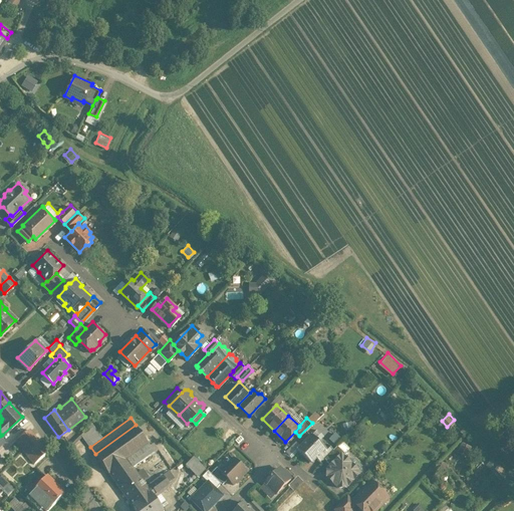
[(136,425),(95,454),(108,472),(127,459),(149,444),(137,426),(136,425)]
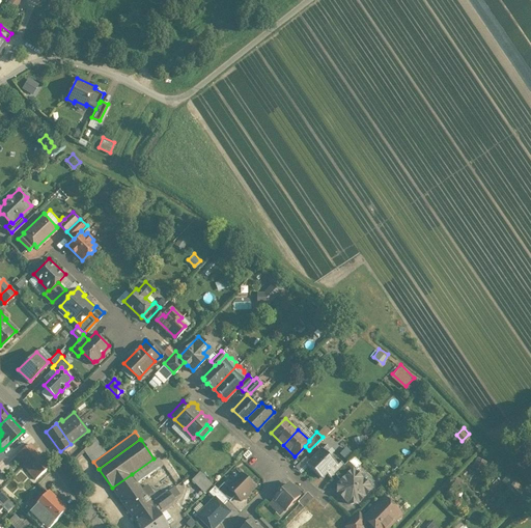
[(30,441),(17,453),(21,459),(34,447),(30,441)]
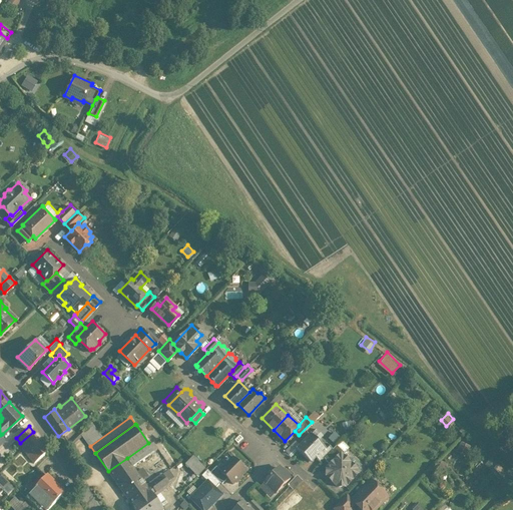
[(336,442),(342,435),(335,429),(329,435),(336,442)]
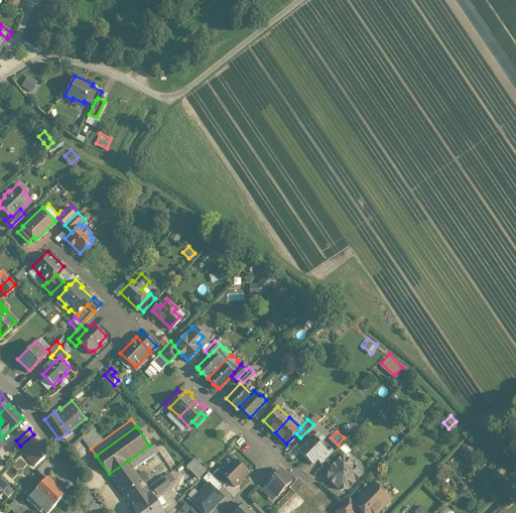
[(33,434),(20,445),(34,464),(47,453),(33,434)]
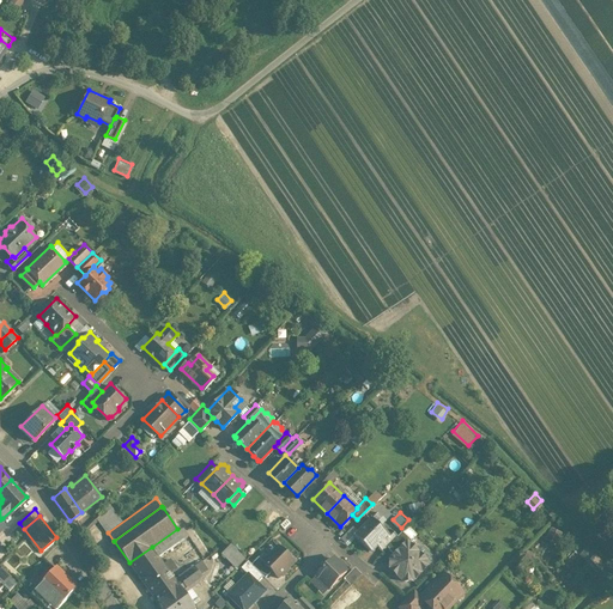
[(371,516),(353,533),(371,550),(377,544),(389,533),(386,530),(371,516)]
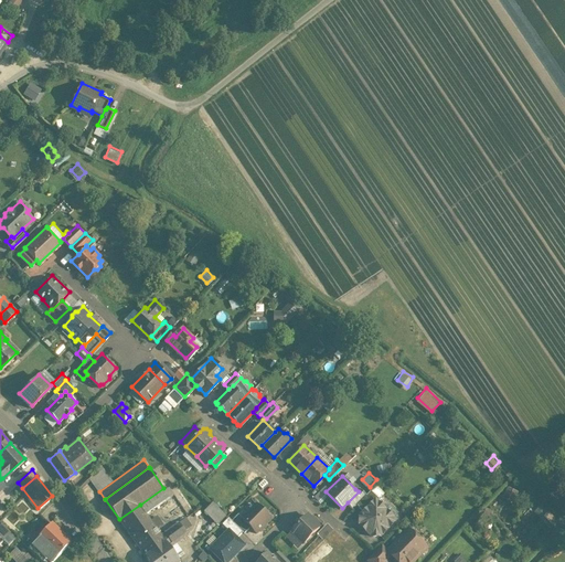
[(502,495),(513,499),(519,488),(507,484),(502,495)]
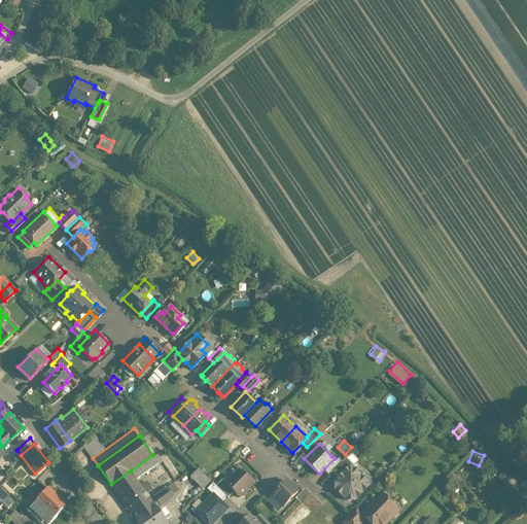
[(162,458),(157,452),(153,455),(157,461),(162,458)]
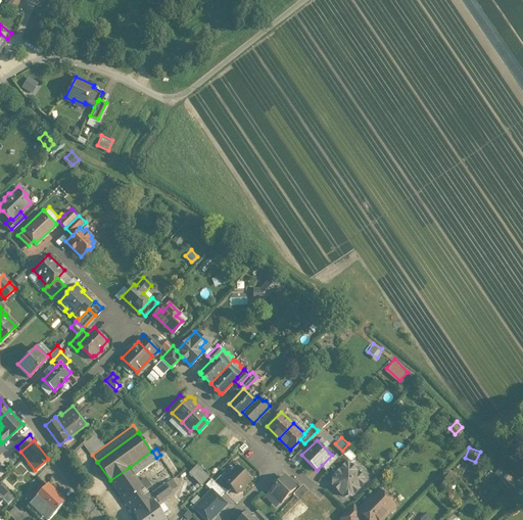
[(332,450),(329,453),(332,455),(322,465),(326,469),(330,465),(339,456),(332,450)]
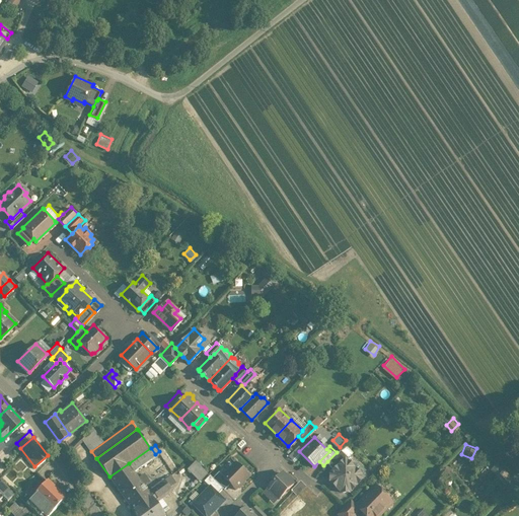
[(150,448),(129,463),(134,470),(155,454),(151,448),(150,448)]
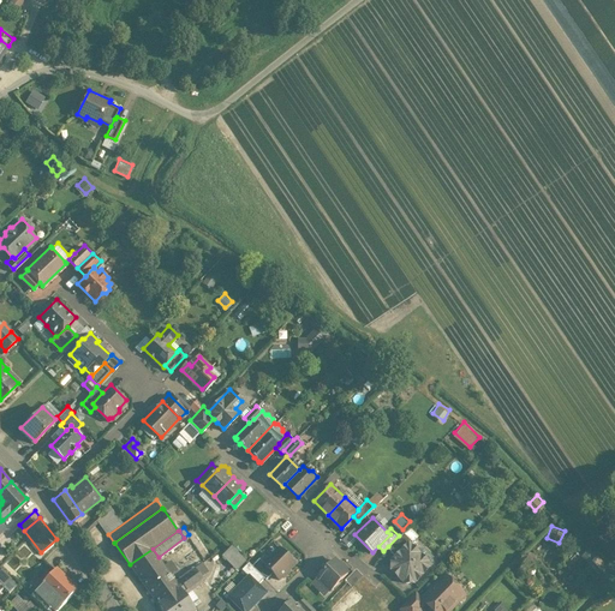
[(399,535),(388,546),(396,555),(408,543),(408,544),(412,540),(404,531),(399,535)]
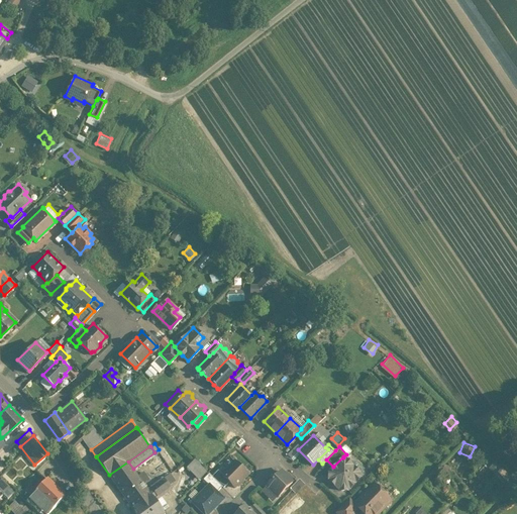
[(333,467),(329,471),(329,477),(340,488),(346,488),(360,474),(343,457),(343,456),(333,467)]
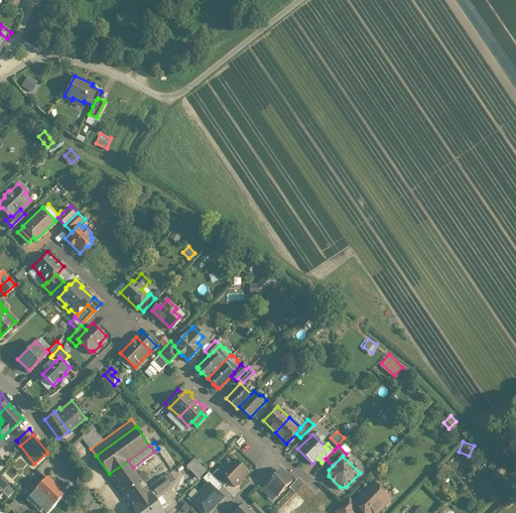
[(206,469),(195,458),(186,466),(198,477),(206,469)]
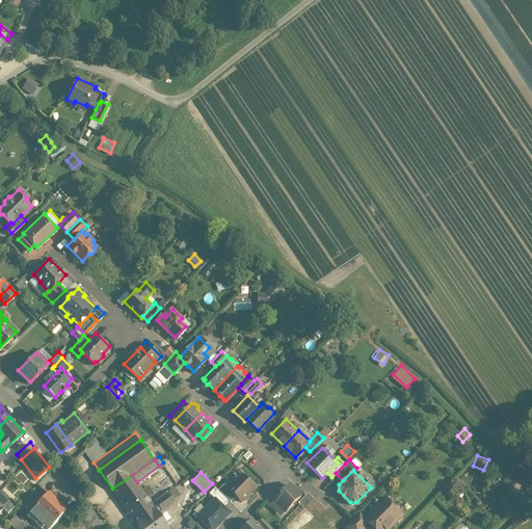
[(229,485),(229,486),(236,494),(241,499),(255,486),(241,473),(229,485)]
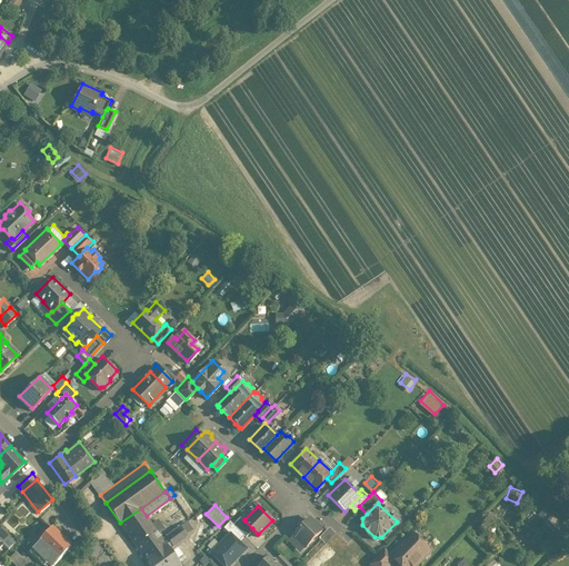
[(147,516),(141,508),(121,523),(147,558),(167,545),(161,537),(147,516)]
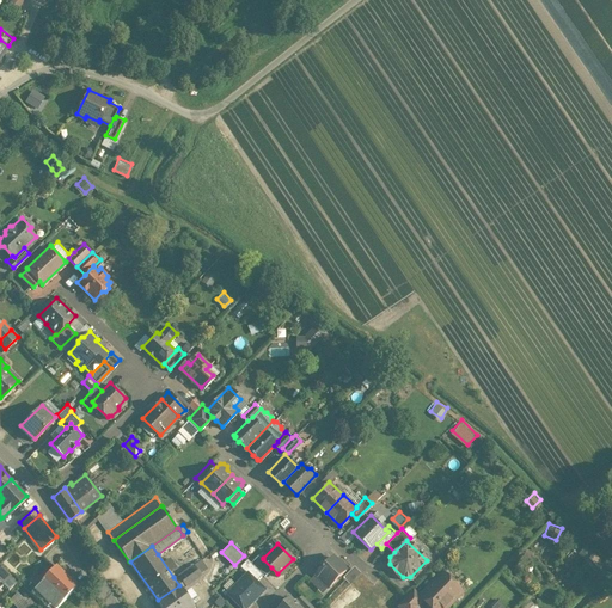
[(263,558),(258,553),(251,560),(263,572),(264,573),(271,567),(263,559),(263,558)]
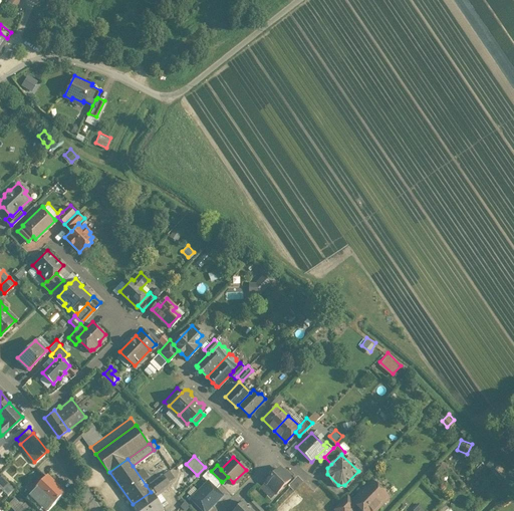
[(279,466),(265,481),(276,492),(290,477),(279,466)]
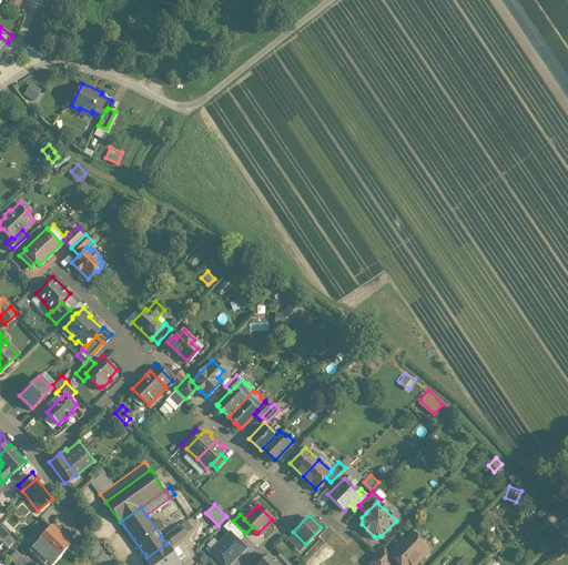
[(233,521),(230,518),(223,524),(230,531),(237,538),(244,532),(233,521)]
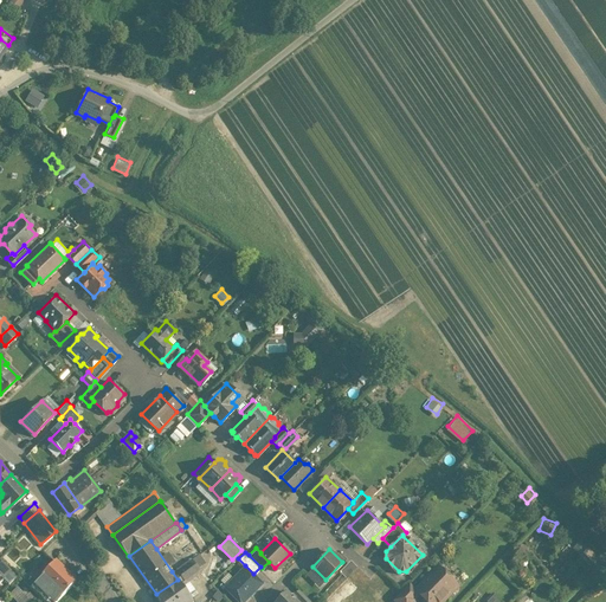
[(192,557),(172,571),(178,580),(181,584),(201,570),(192,557)]
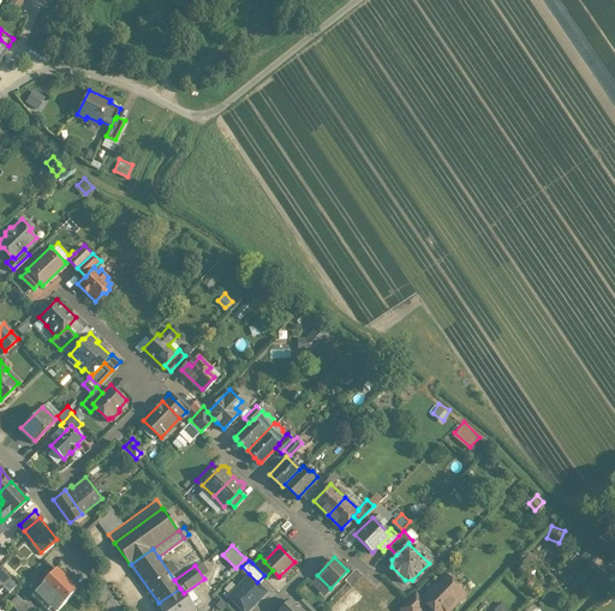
[(354,582),(362,569),(353,565),(346,579),(354,582)]
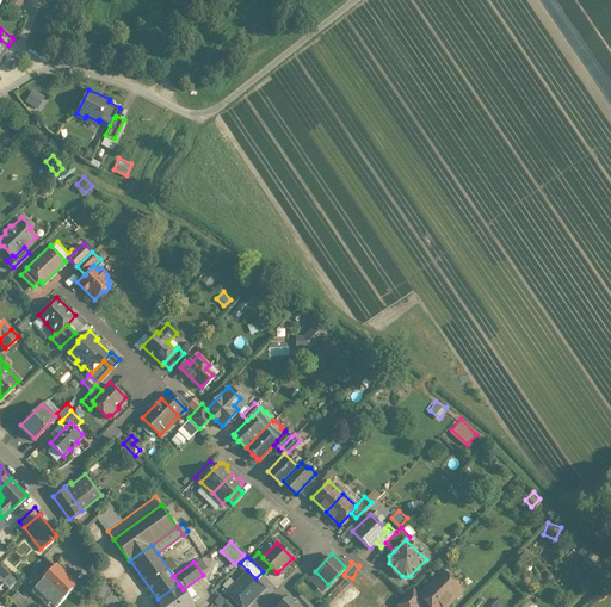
[(56,563),(41,580),(61,600),(78,583),(56,563)]
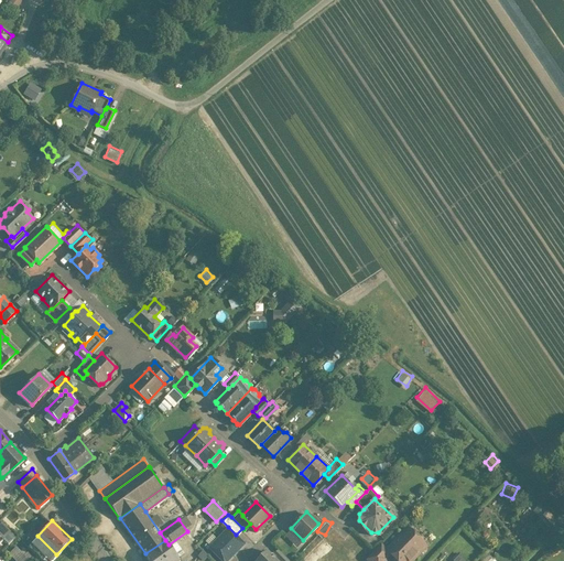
[(17,535),(2,521),(0,522),(0,533),(3,538),(8,543),(17,535)]
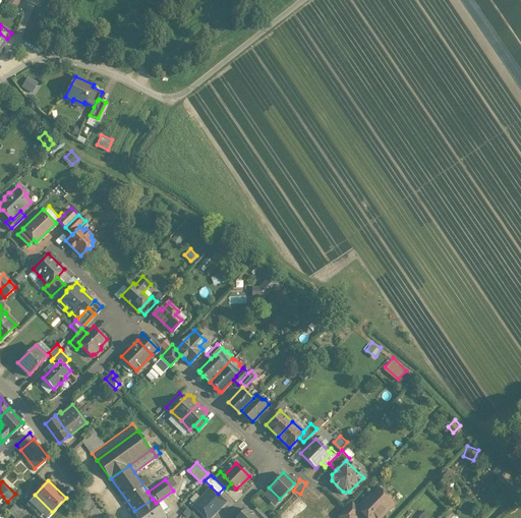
[(378,485),(362,502),(360,501),(356,505),(355,505),(360,510),(368,517),(375,517),(387,508),(390,507),(392,505),(392,502),(390,499),(387,500),(377,488),(379,486),(378,485)]
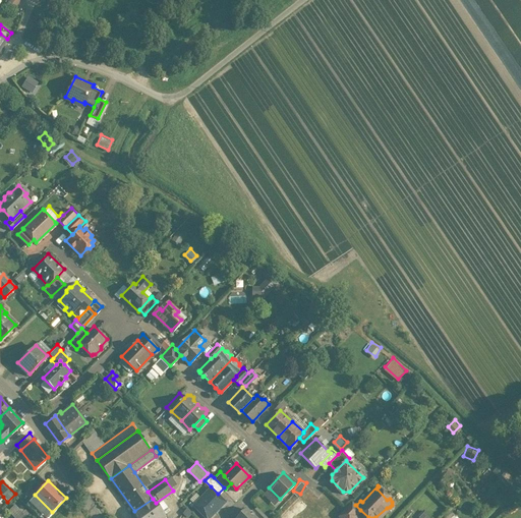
[(211,486),(193,504),(208,517),(225,501),(218,494),(211,486)]
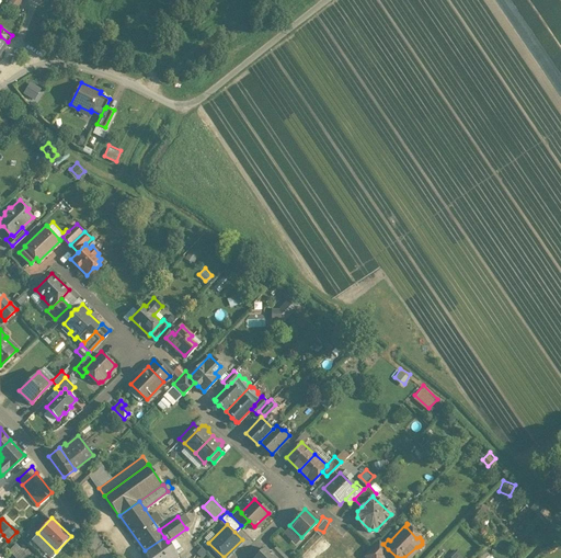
[(49,557),(56,551),(37,533),(29,543),(43,557),(49,557)]
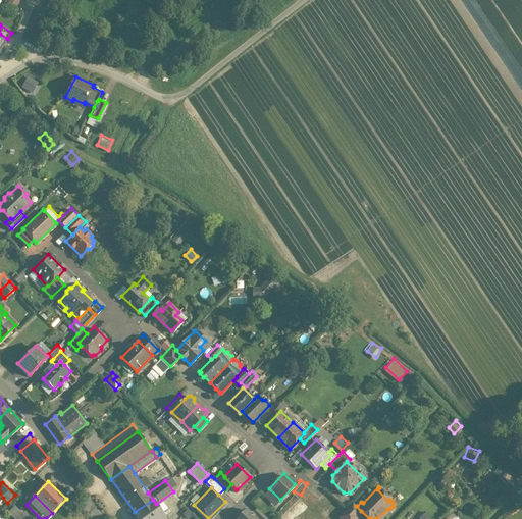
[(135,512),(135,513),(139,518),(162,518),(165,517),(156,504),(153,500),(135,512)]
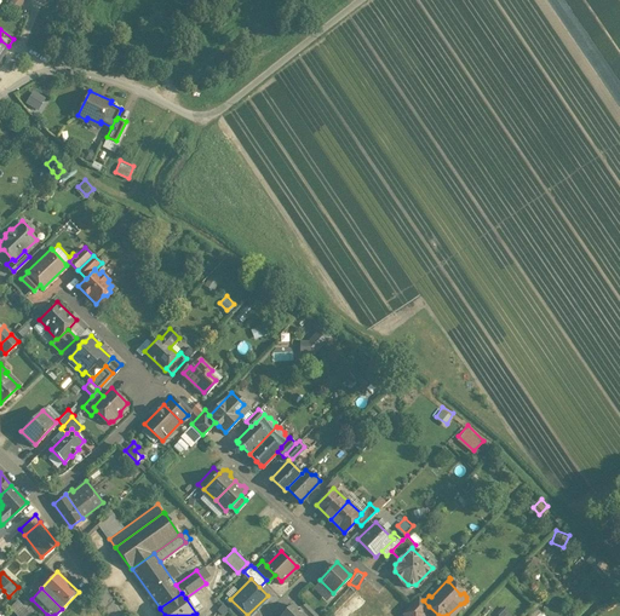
[(418,594),(403,610),(408,615),(420,615),(425,612),(424,610),(429,606),(423,600),(424,600),(418,594)]
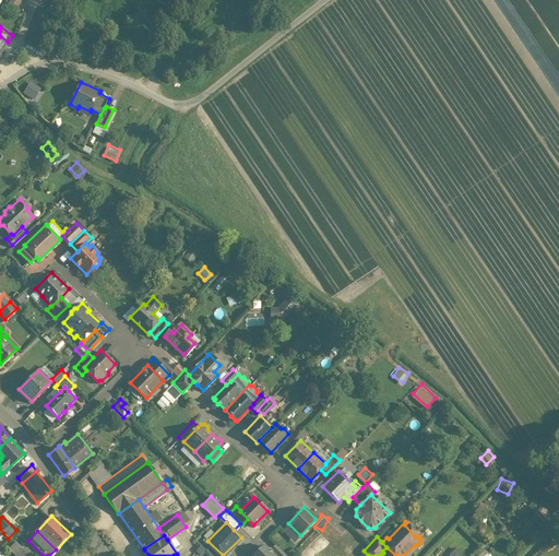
[(26,555),(28,554),(15,540),(9,547),(16,555),(26,555)]
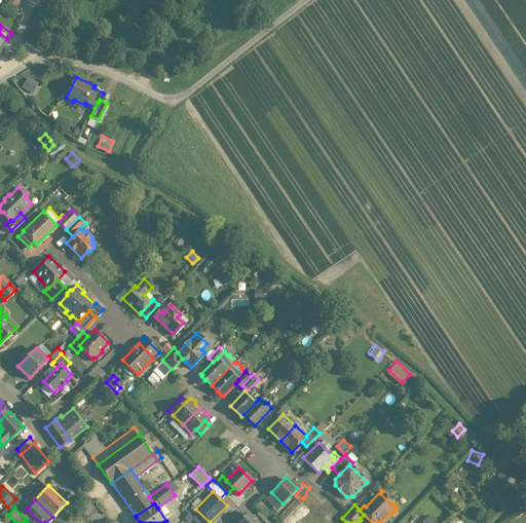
[(265,522),(268,520),(259,511),(255,515),(257,517),(257,519),(260,522),(265,522)]
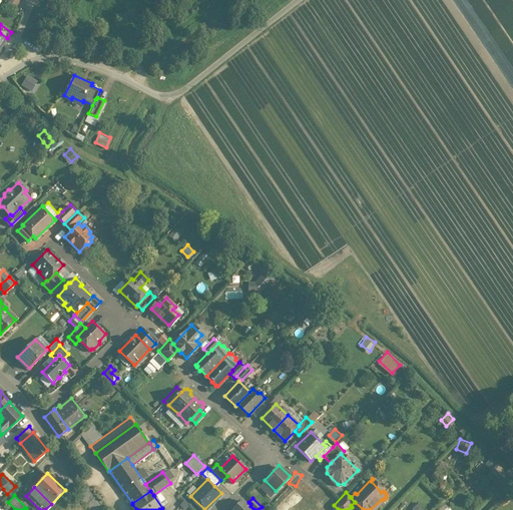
[(242,499),(230,509),(253,509),(250,506),(250,504),(248,502),(246,502),(242,499)]
